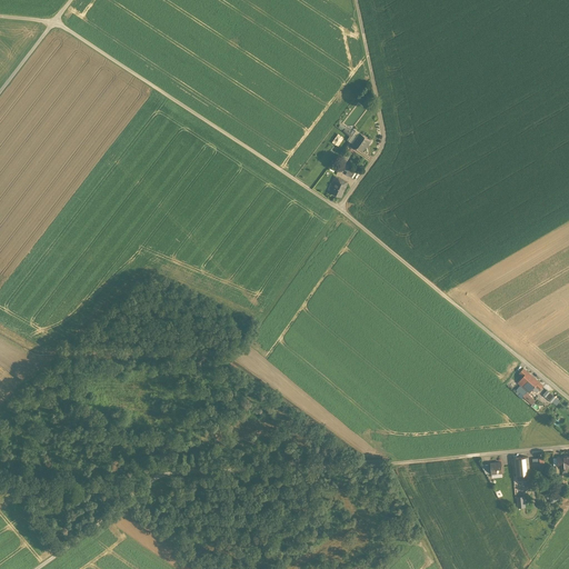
[(371,141),(361,133),(353,145),(362,151),(367,145),(368,145),(371,141)]
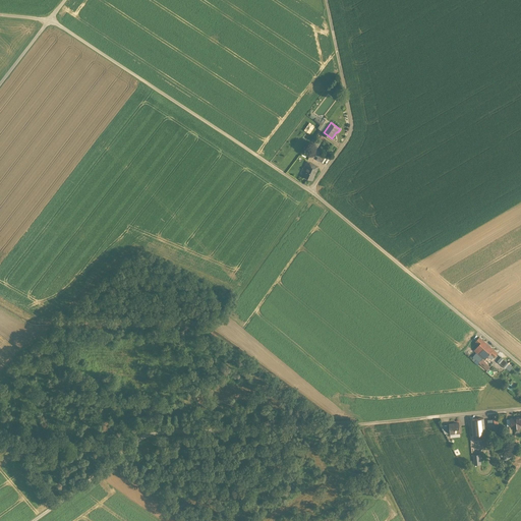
[(313,155),(317,157),(316,160),(322,162),(326,154),(315,150),(313,155)]
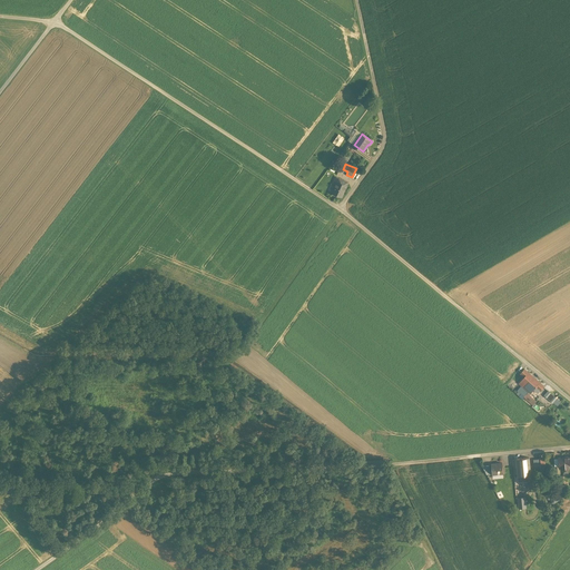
[(332,193),(342,197),(347,186),(338,182),(332,193)]
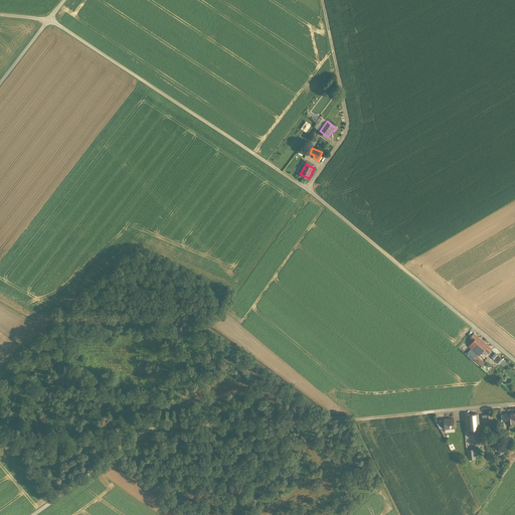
[(492,349),(474,333),(471,337),(474,341),(472,343),(469,346),(480,356),(482,352),(485,350),(488,353),(492,349)]
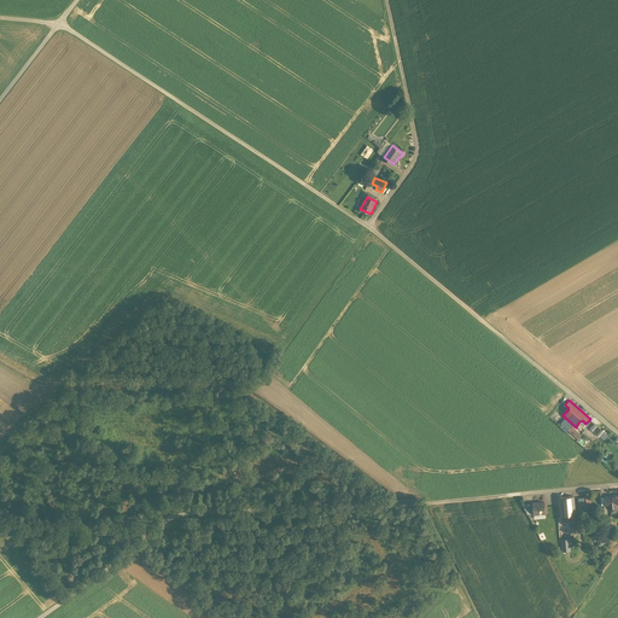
[(571,425),(565,419),(561,424),(567,430),(569,429),(573,433),(576,436),(577,435),(579,437),(581,435),(572,427),(571,429),(570,427),(571,425)]
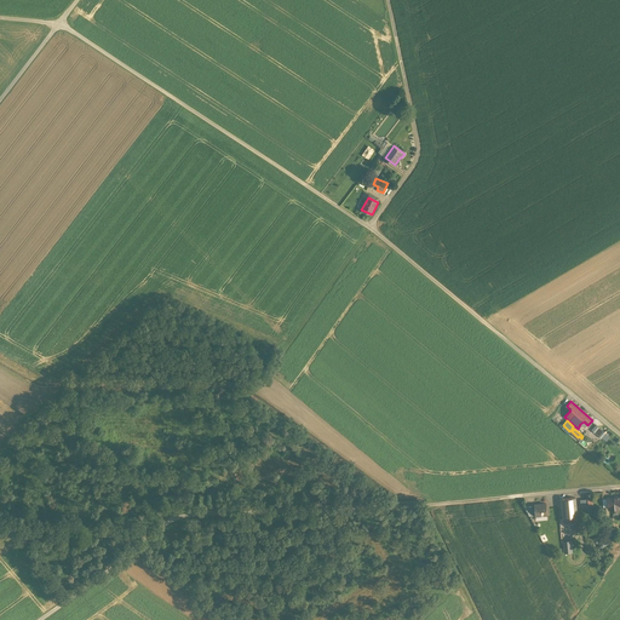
[(607,441),(610,435),(595,425),(591,430),(607,441)]
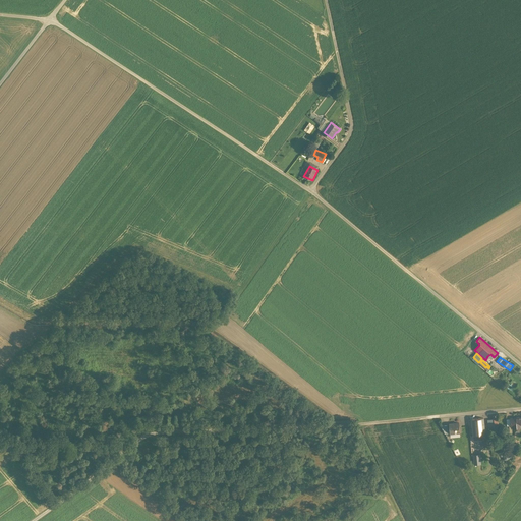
[(484,418),(472,419),(473,436),(485,435),(484,418)]
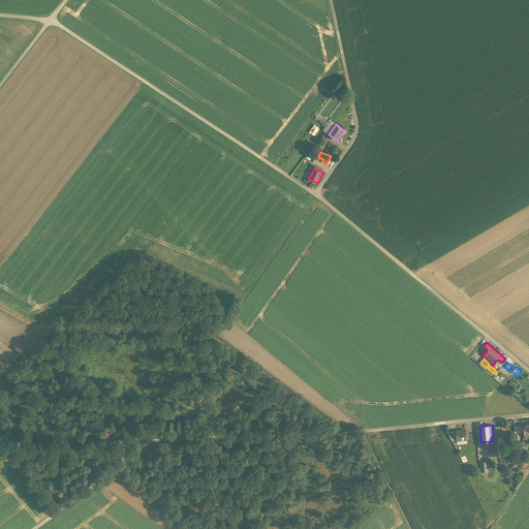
[(528,434),(528,425),(519,425),(520,435),(528,434)]
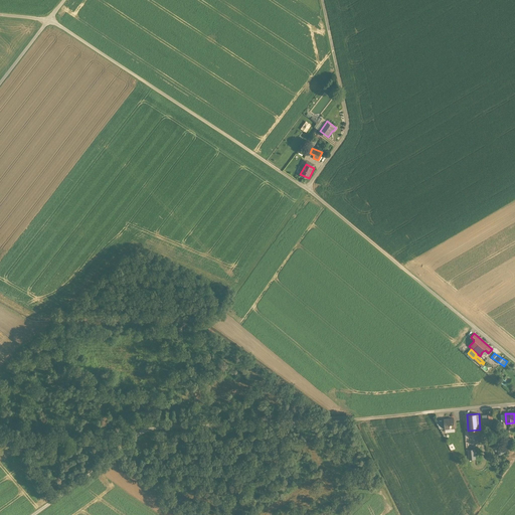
[(454,418),(444,419),(445,428),(455,427),(454,418)]
